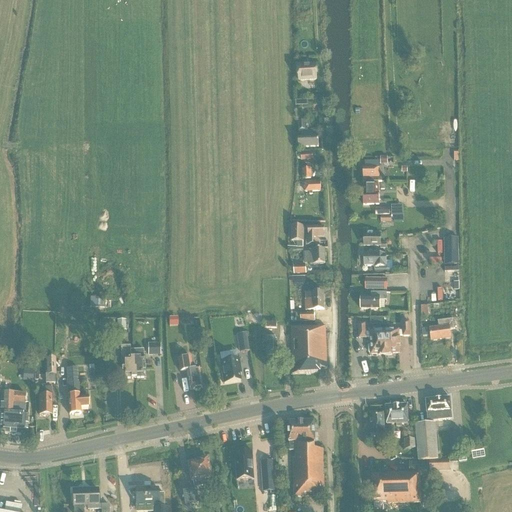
[(316,80),(316,64),(298,65),(299,81),(316,80)]
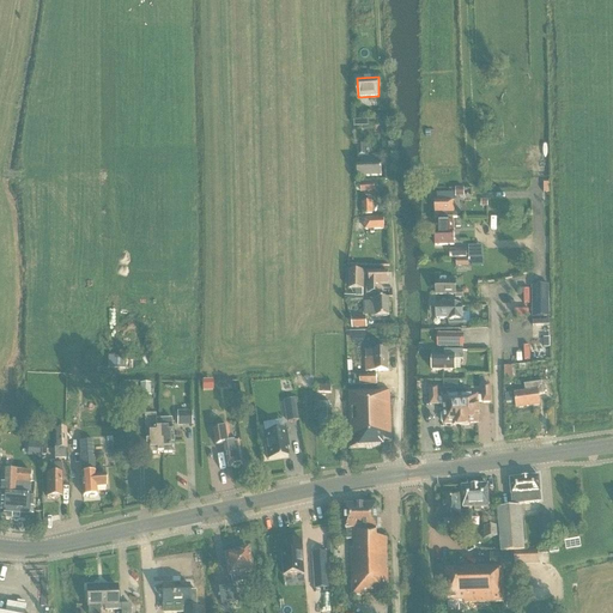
[(363,165),(357,165),(357,177),(381,176),(381,164),(374,164),(374,159),(369,159),(369,156),(365,156),(365,146),(357,146),(358,157),(362,156),(363,165)]
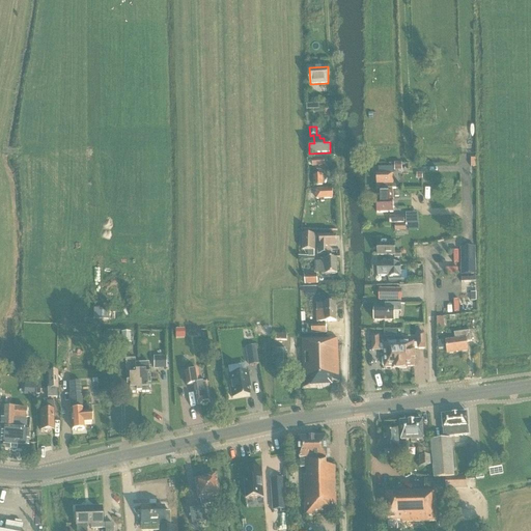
[(325,166),(325,159),(312,160),(312,167),(325,166)]
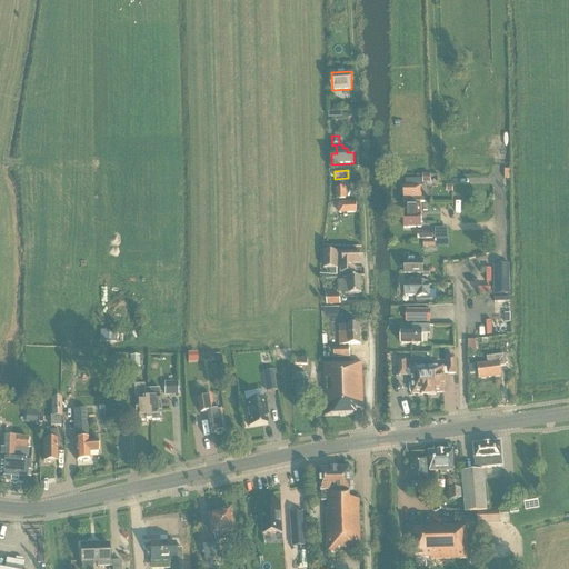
[(406,187),(403,187),(403,199),(409,199),(409,203),(410,203),(421,203),(421,202),(425,202),(425,198),(422,198),(421,187),(421,180),(406,180),(406,187)]
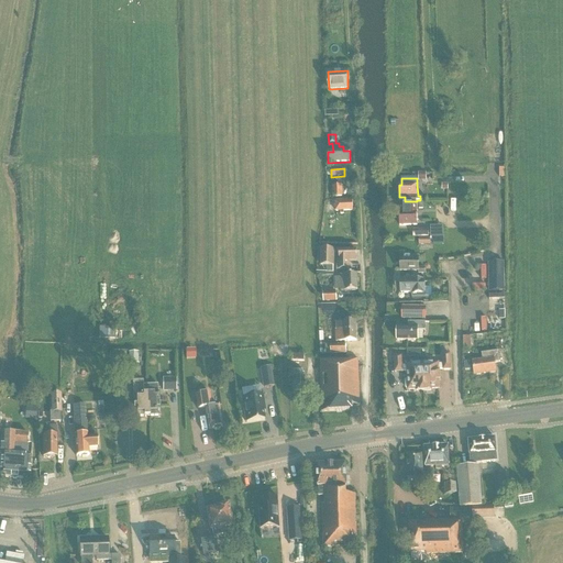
[(342,197),(342,186),(332,187),(332,197),(342,197)]
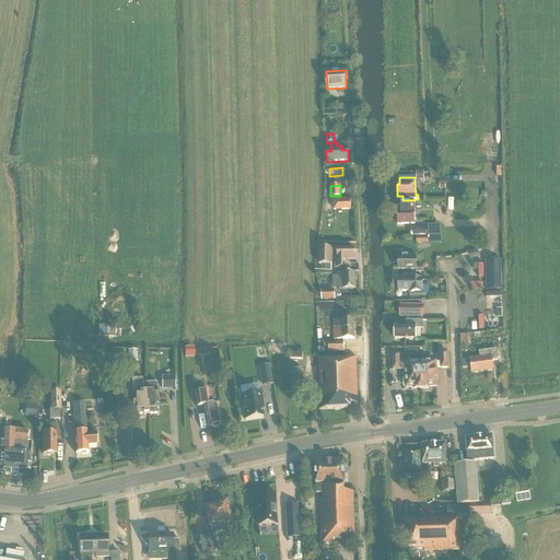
[(351,209),(350,198),(335,199),(335,201),(334,201),(334,210),(334,213),(342,213),(342,210),(351,209)]
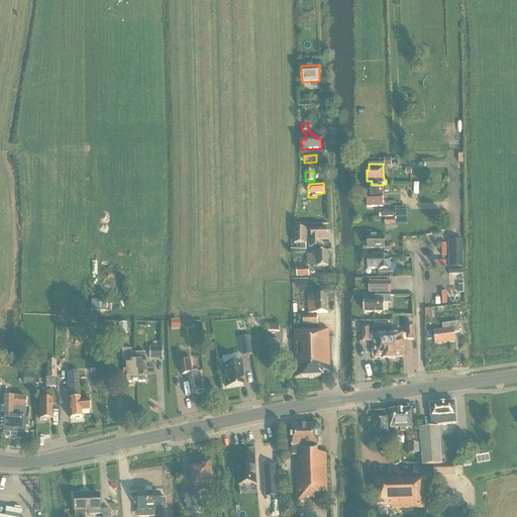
[(367,189),(367,196),(367,207),(383,207),(383,196),(382,196),(381,185),(373,185),(372,185),(372,189),(367,189)]
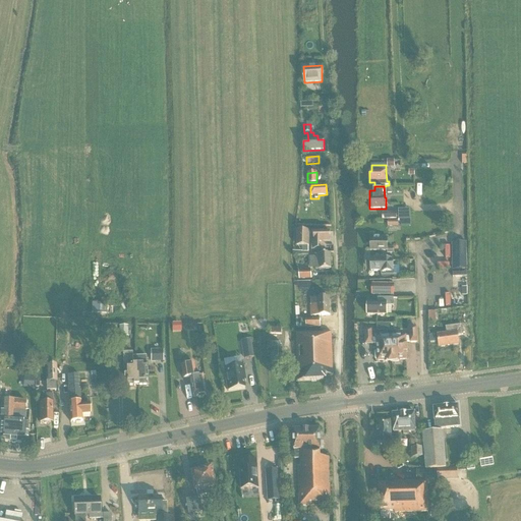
[(397,209),(398,227),(409,227),(408,208),(397,209)]
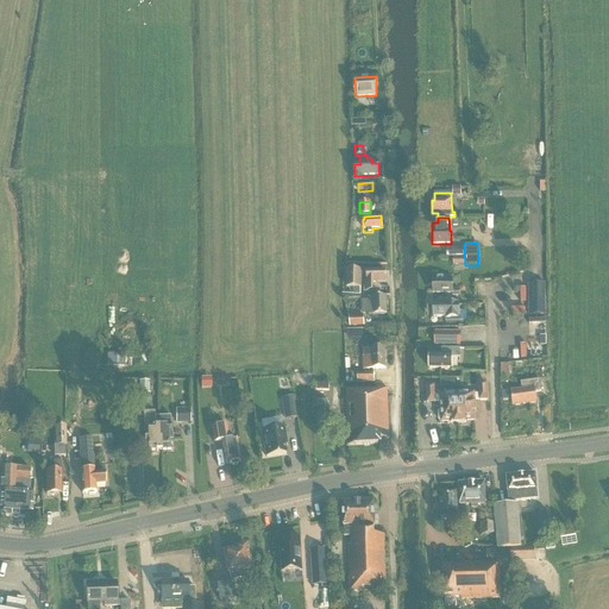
[(464,257),(463,248),(446,249),(446,257),(453,257),(453,265),(464,264),(464,257)]
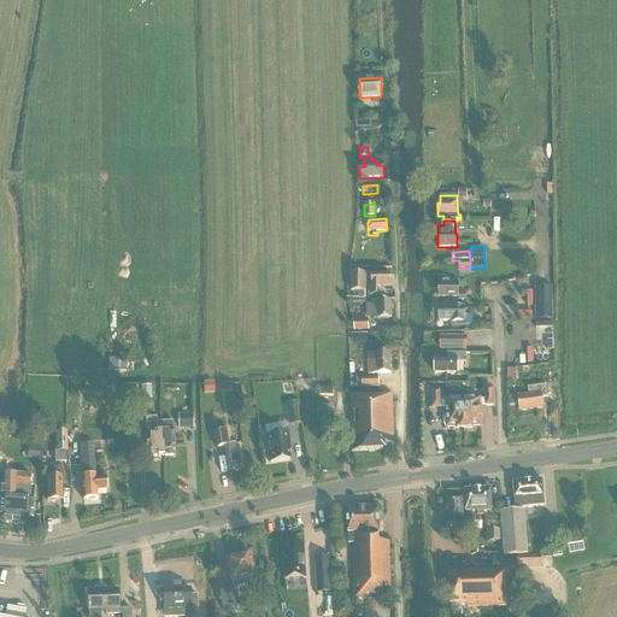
[(366,292),(366,275),(352,275),(352,292),(358,292),(358,299),(359,299),(359,303),(365,303),(365,299),(365,292),(366,292)]
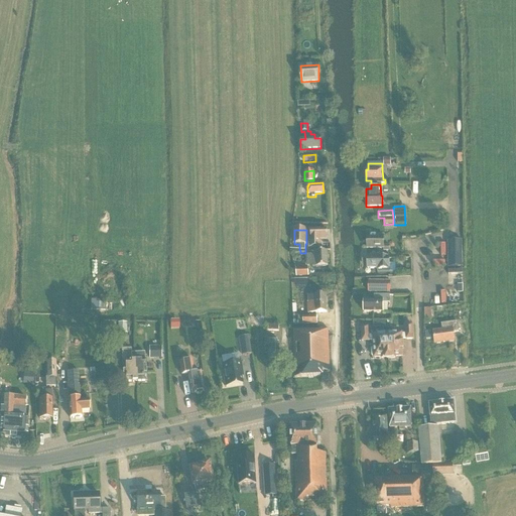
[(320,240),(327,240),(327,231),(311,231),(311,240),(310,240),(310,246),(311,246),(311,247),(320,247),(320,240)]
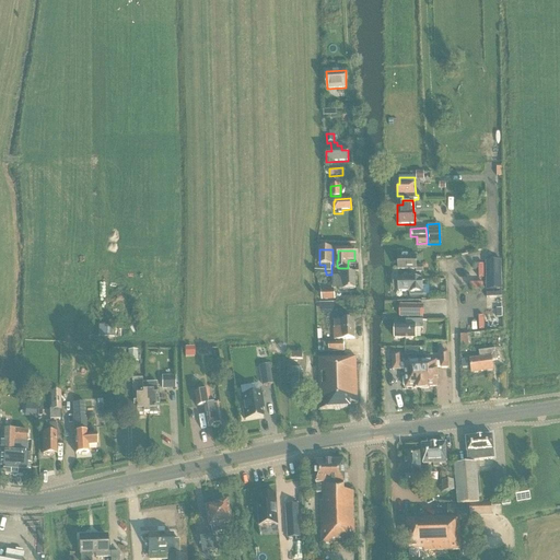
[(417,267),(417,258),(417,255),(408,255),(408,258),(398,258),(398,271),(416,271),(416,273),(423,273),(423,267),(417,267)]
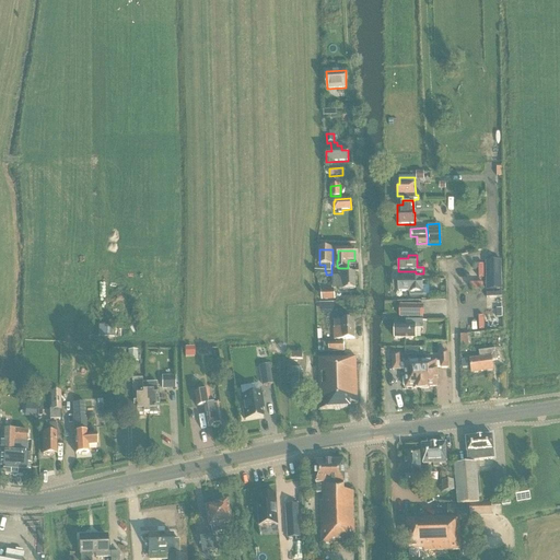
[(503,290),(502,272),(486,272),(486,290),(503,290)]
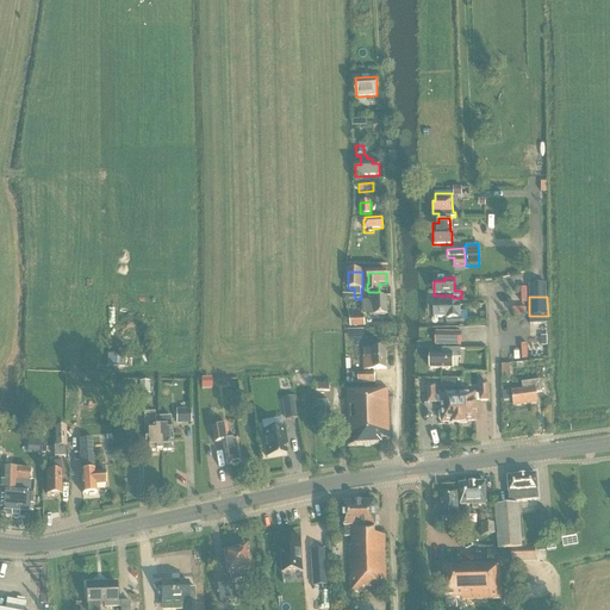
[(387,316),(387,298),(368,299),(368,304),(363,305),(363,311),(369,311),(369,316),(387,316)]
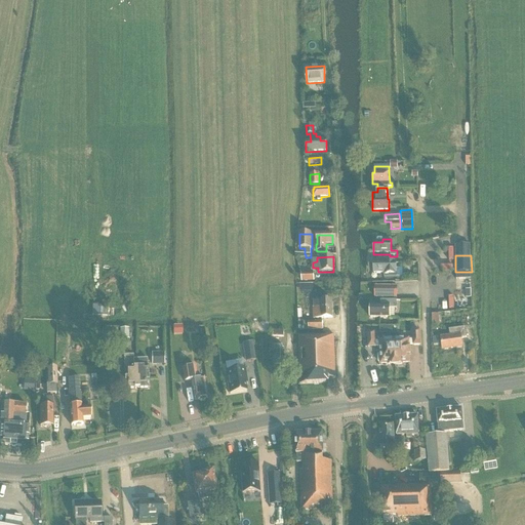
[(389,263),(373,263),(373,274),(384,274),(384,277),(402,277),(402,269),(395,269),(395,263),(389,263)]
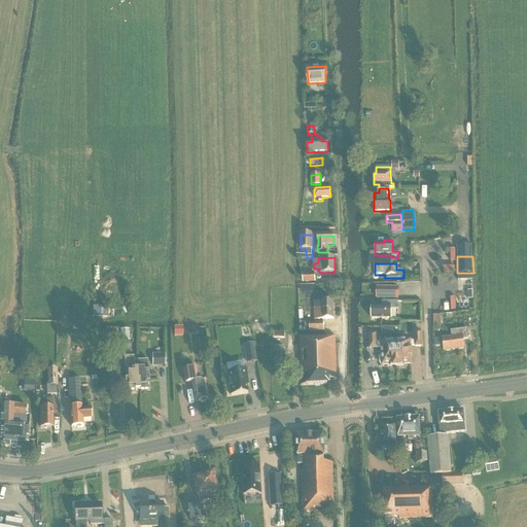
[(315,282),(315,273),(302,274),(303,282),(315,282)]
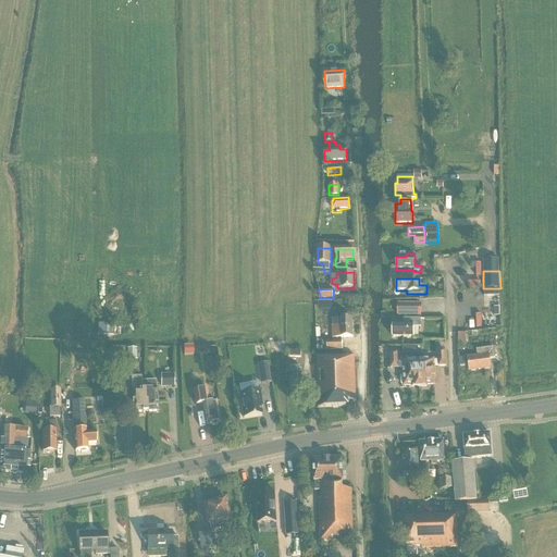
[(421,316),(421,304),(397,304),(398,316),(421,316)]
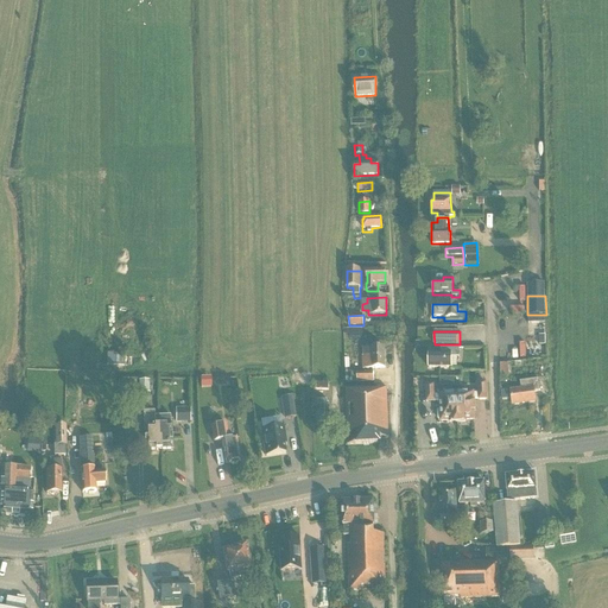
[(385,368),(384,347),(372,348),(363,349),(363,356),(362,356),(362,369),(385,368)]
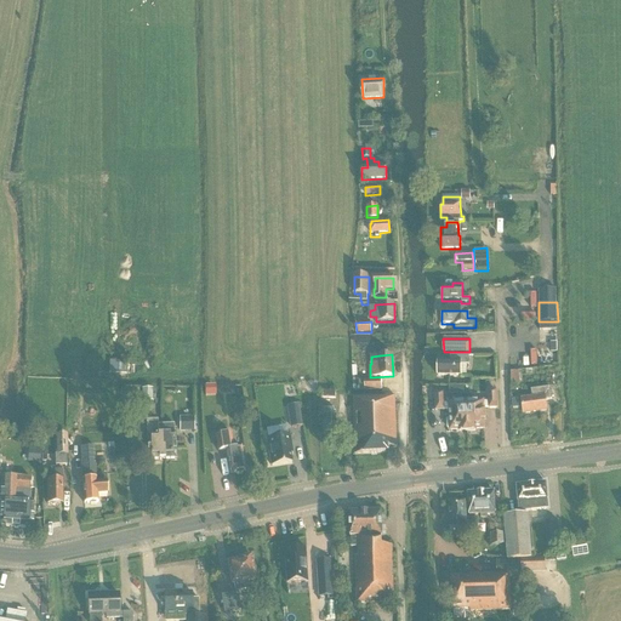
[(98,383),(124,383),(124,355),(100,355),(98,383)]
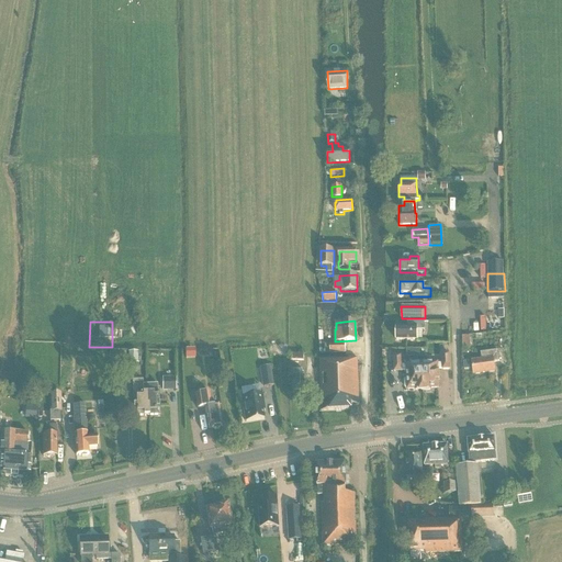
[(424,322),(417,322),(407,322),(407,328),(396,328),(396,340),(417,340),(417,330),(424,330),(424,322)]
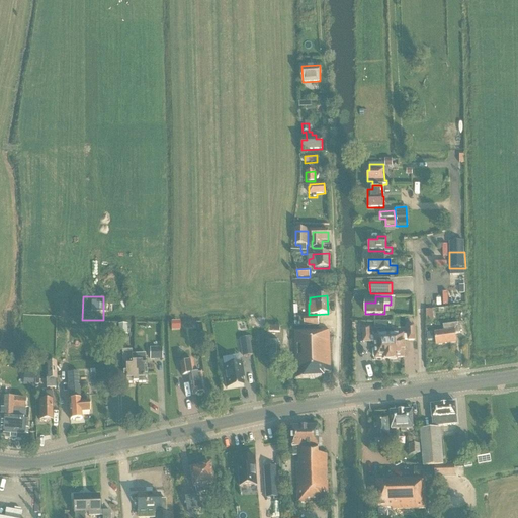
[(318,326),(318,317),(299,318),(299,326),(318,326)]
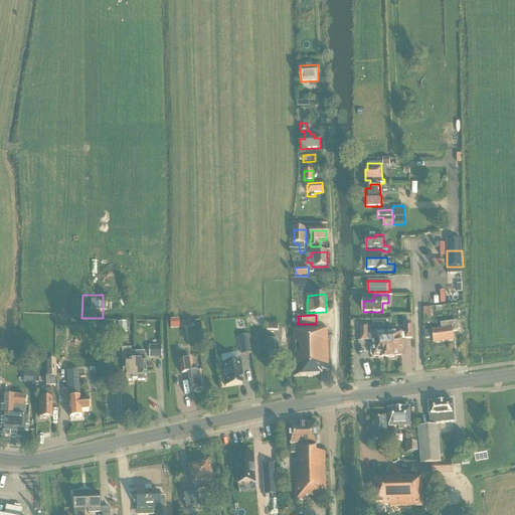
[(179,328),(179,319),(170,320),(170,328),(179,328)]
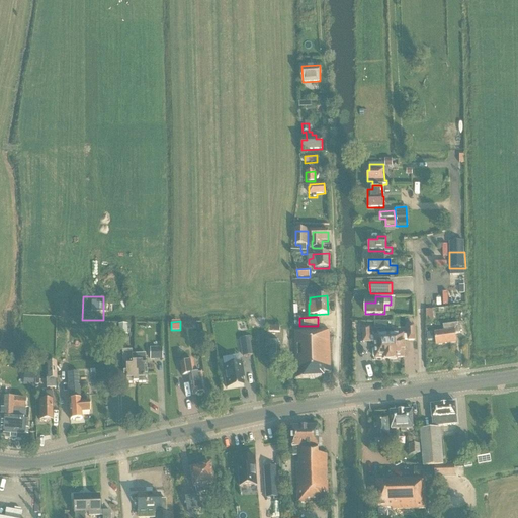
[(126,334),(126,324),(118,324),(118,335),(126,334)]
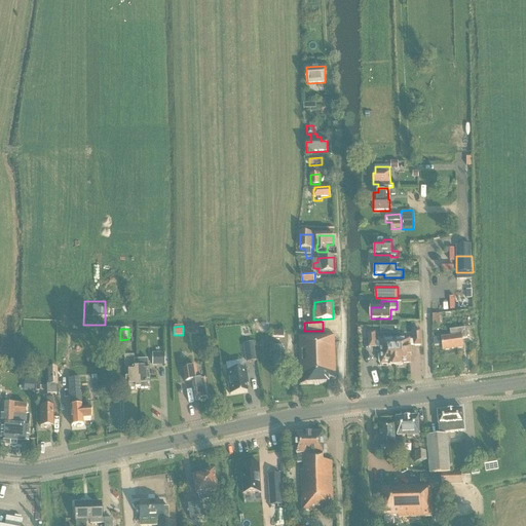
[(443,350),(462,348),(461,339),(466,338),(465,329),(450,331),(451,337),(442,338),(443,350)]
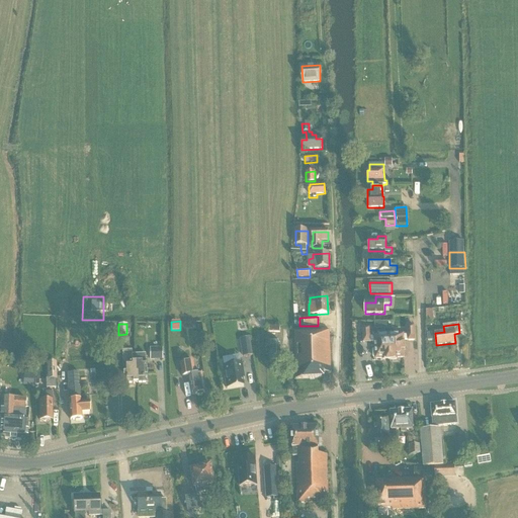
[(403,335),(389,336),(391,360),(397,360),(397,358),(404,358),(404,350),(405,350),(405,344),(404,344),(404,341),(408,340),(408,341),(415,341),(414,327),(407,327),(408,335),(403,336),(403,335)]
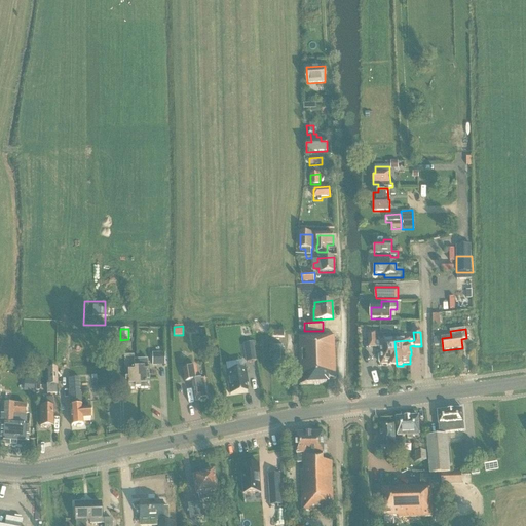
[(375,334),(369,334),(369,348),(376,348),(376,347),(381,347),(381,355),(379,357),(379,363),(381,363),(381,365),(389,365),(389,367),(397,366),(395,341),(380,342),(376,342),(375,334)]
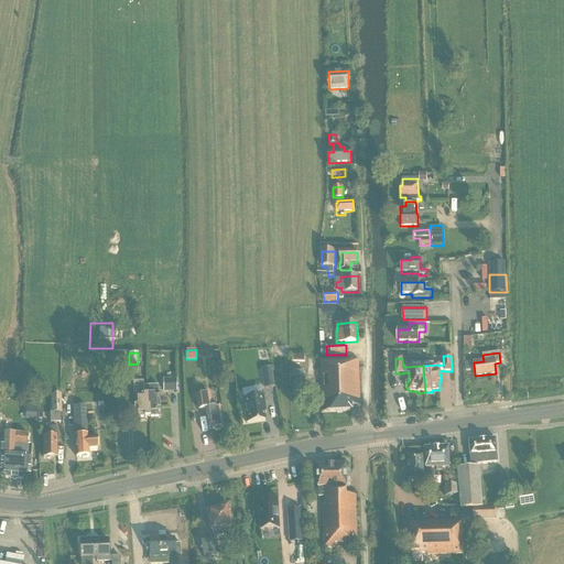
[(360,407),(358,360),(321,361),(323,413),(351,412),(350,408),(360,407)]
